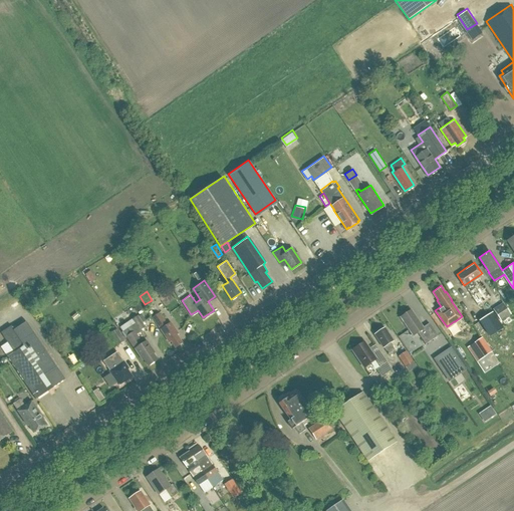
[(139,298),(132,302),(134,305),(133,306),(135,309),(136,308),(138,310),(144,306),(139,298)]
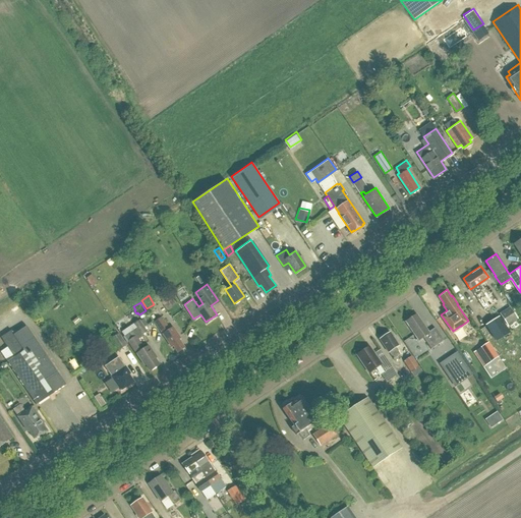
[(508,324),(519,317),(510,303),(500,310),(508,324)]
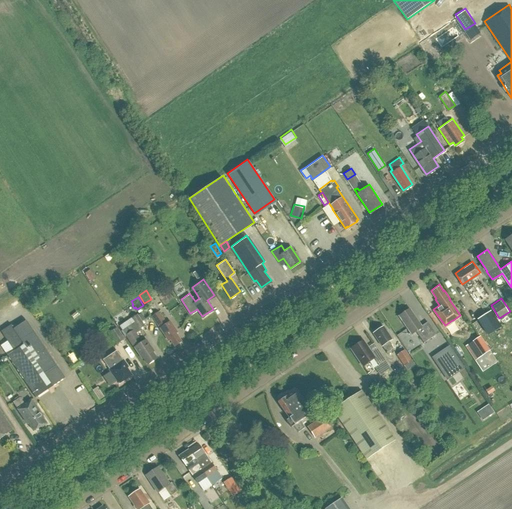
[(421,325),(409,307),(398,314),(411,333),(416,329),(423,341),(436,332),(428,321),(421,325)]
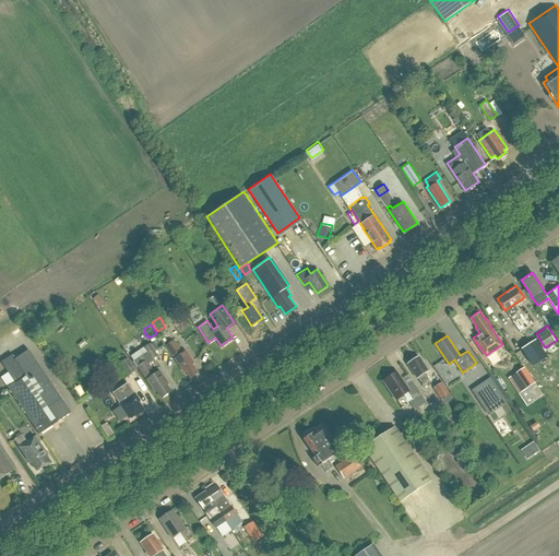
[(535,338),(522,346),(533,364),(546,355),(535,338)]
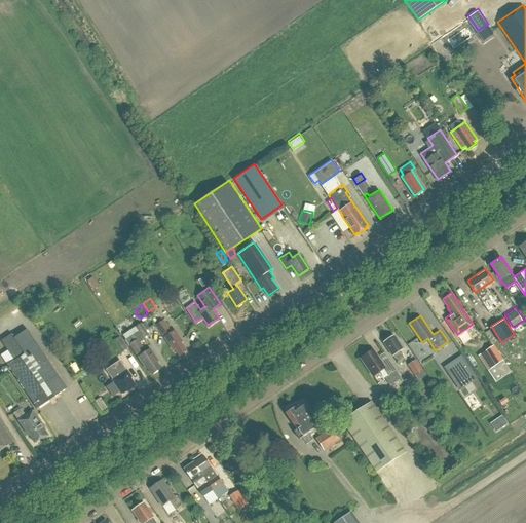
[(171,331),(162,319),(156,324),(164,335),(163,336),(173,348),(175,347),(179,353),(185,349),(180,341),(182,339),(175,329),(171,331)]
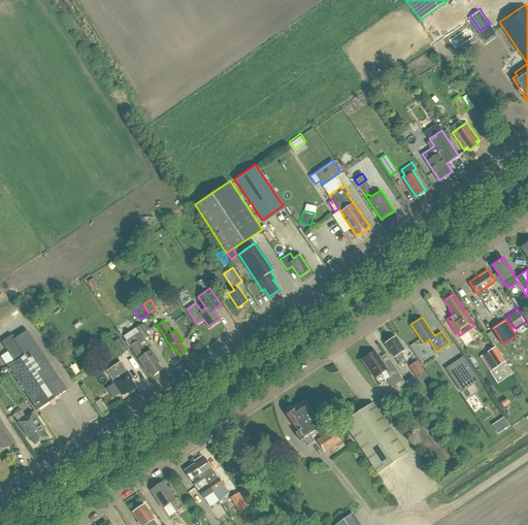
[(141,321),(135,325),(138,329),(143,337),(150,333),(141,321)]
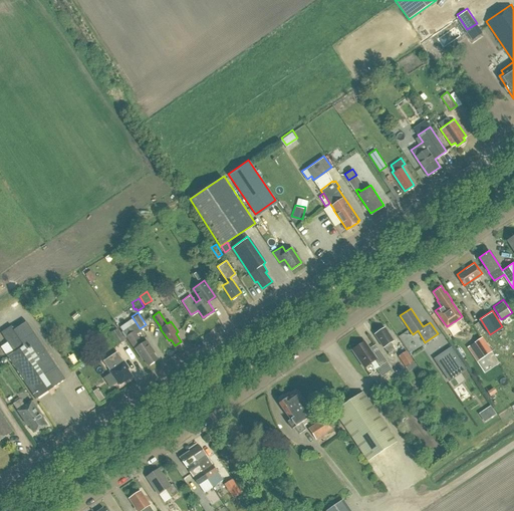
[(36,398),(65,377),(26,320),(4,335),(14,350),(7,355),(36,398)]
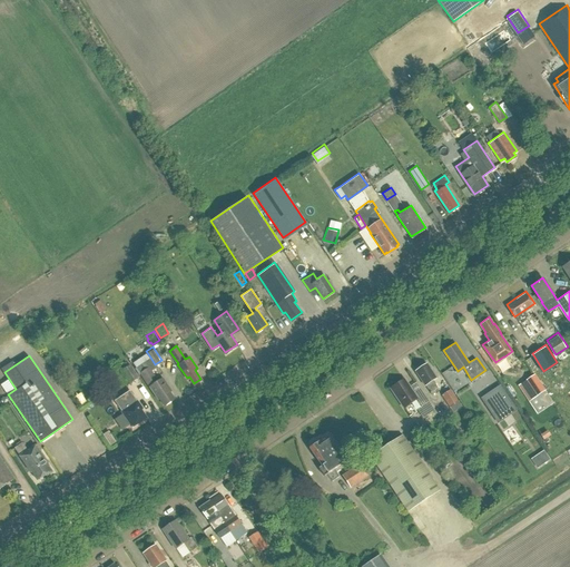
[(161,377),(157,380),(149,368),(155,364),(149,355),(144,360),(148,365),(139,371),(158,399),(159,398),(164,404),(174,398),(169,391),(170,390),(161,377)]
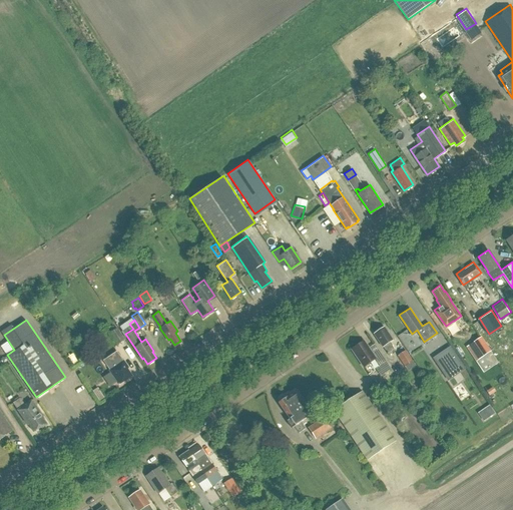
[(387,332),(383,326),(374,333),(382,345),(387,352),(394,347),(389,340),(393,338),(389,330),(387,332)]
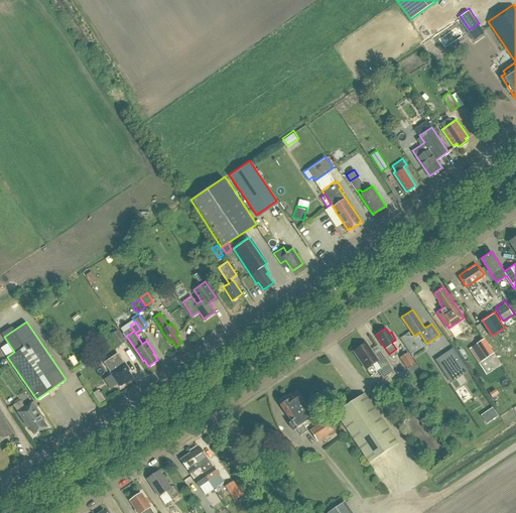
[(118,329),(110,334),(117,345),(125,340),(118,329)]
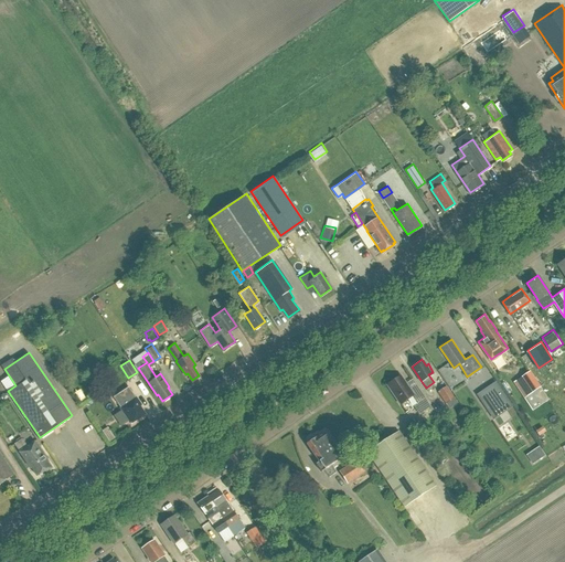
[(532,391),(540,385),(530,370),(521,375),(532,391)]
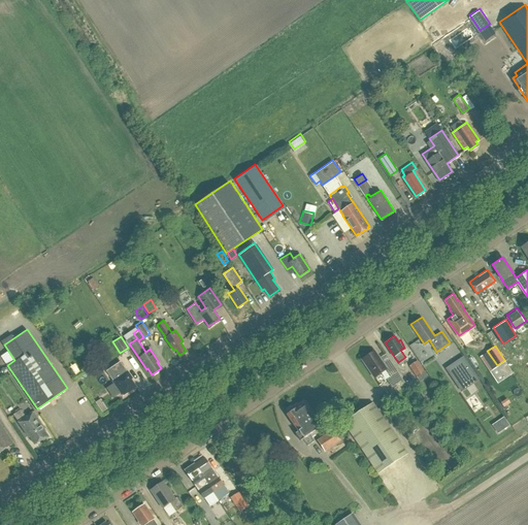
[(383,361),(374,349),(361,358),(373,375),(385,368),(390,375),(387,378),(391,385),(402,378),(389,357),(383,361)]
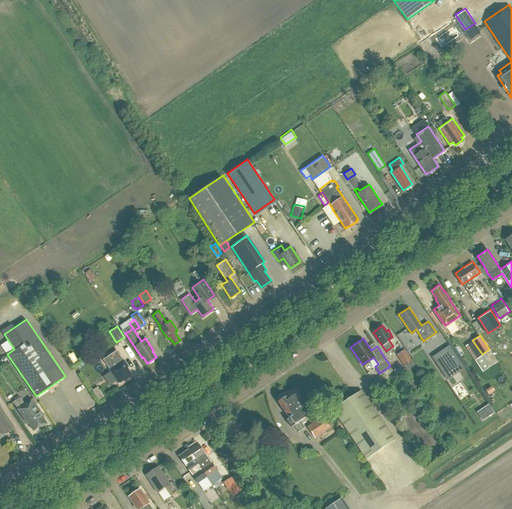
[(449,346),(434,356),(444,371),(459,361),(449,346)]
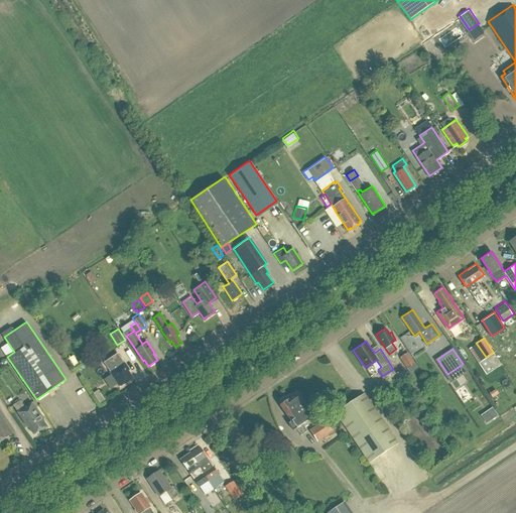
[(406,366),(414,361),(407,351),(399,356),(406,367),(406,366)]
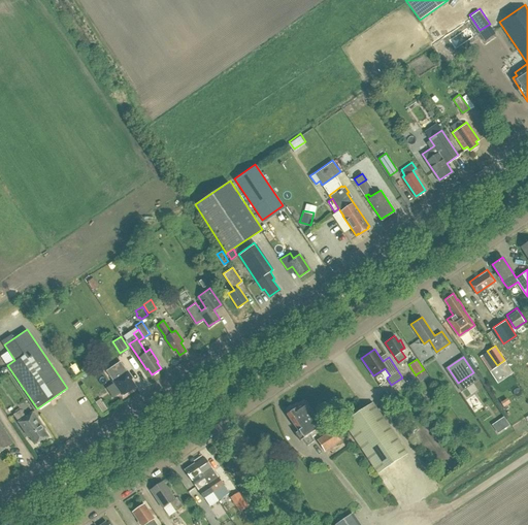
[(127,369),(121,360),(106,369),(108,373),(112,380),(122,394),(127,390),(128,391),(135,386),(130,378),(131,376),(127,369)]
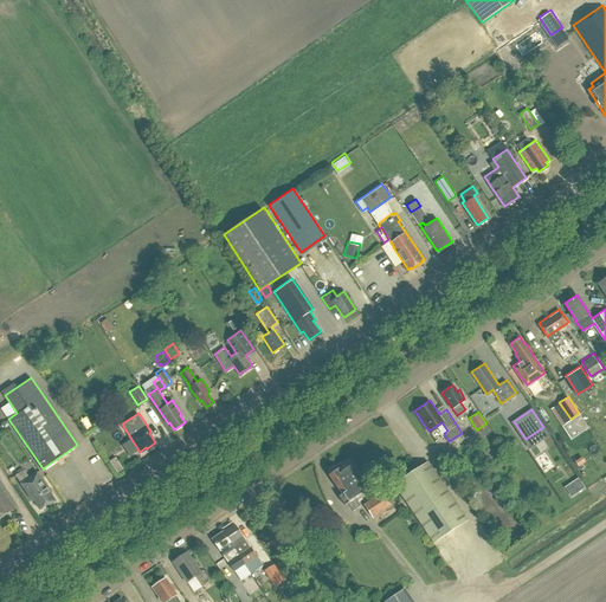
[(116,455),(110,459),(117,471),(123,467),(116,455)]
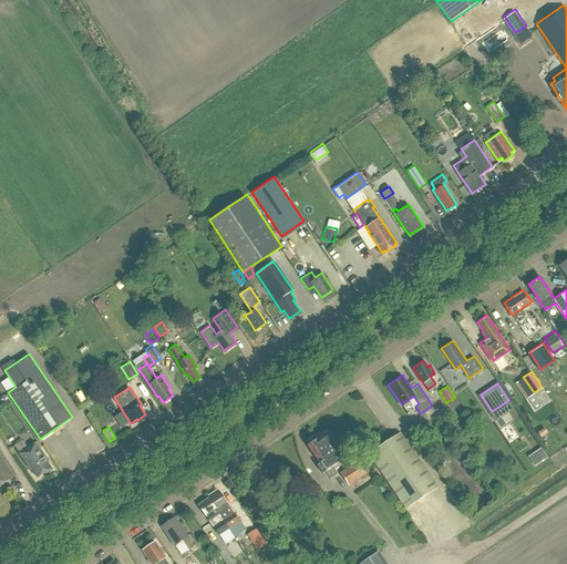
[(346,457),(328,430),(317,438),(312,438),(308,440),(307,443),(319,461),(316,463),(321,472),(346,457)]
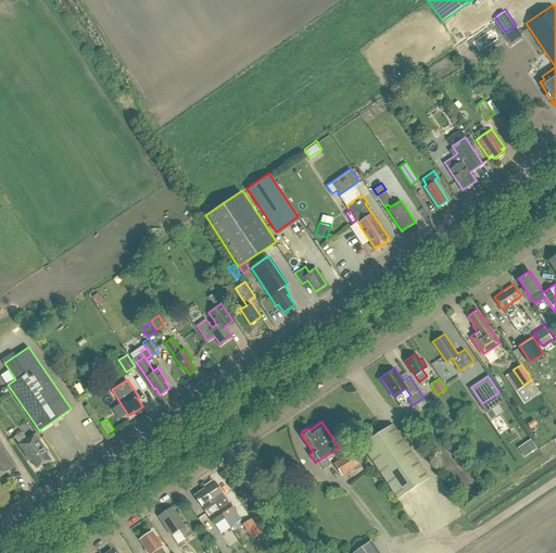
[(428,476),(392,423),(361,443),(351,450),(351,451),(335,462),(341,473),(358,462),(357,462),(368,454),(397,497),(428,476)]
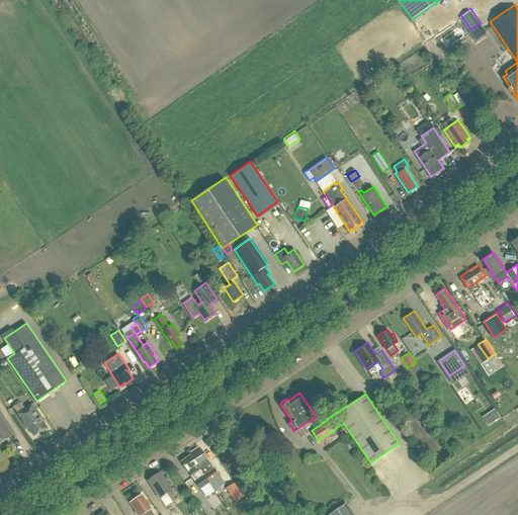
[(24,407),(20,401),(13,405),(17,412),(27,427),(28,427),(33,434),(46,425),(39,417),(41,416),(31,403),(24,407)]
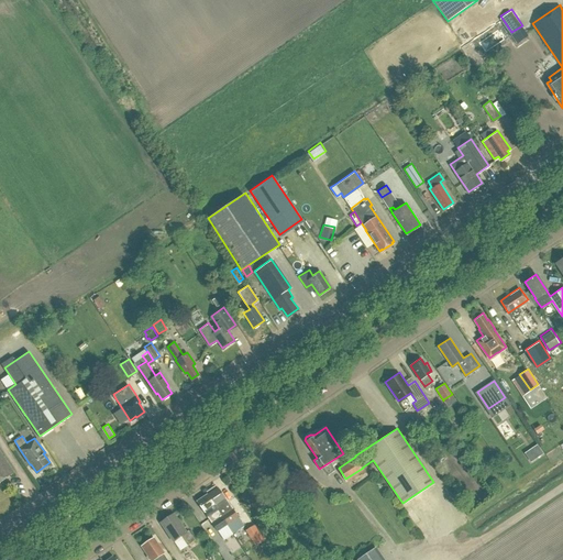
[(537,443),(526,451),(530,459),(542,451),(537,443)]
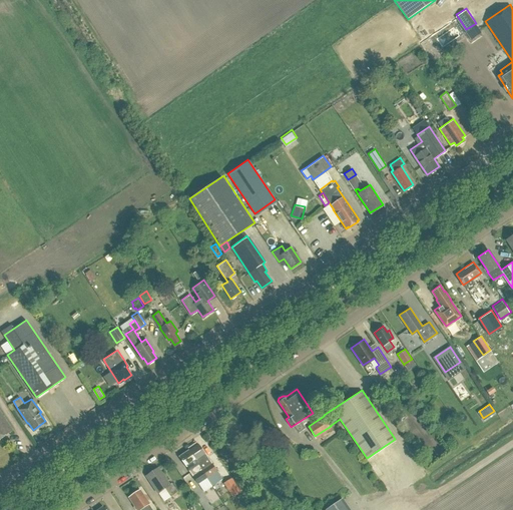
[(0,437),(12,429),(0,411),(0,437)]
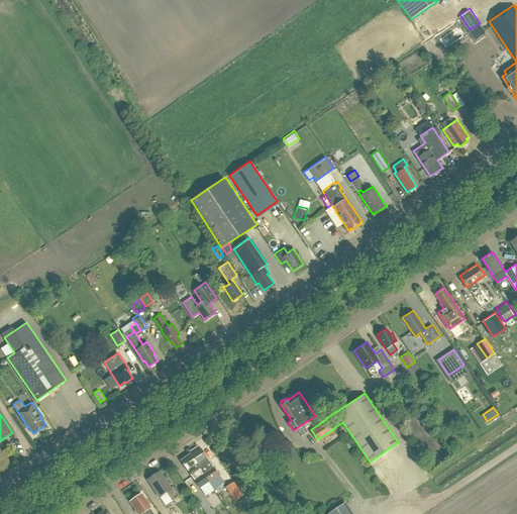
[(190,452),(208,480),(217,474),(213,467),(213,466),(206,455),(199,446),(190,452)]
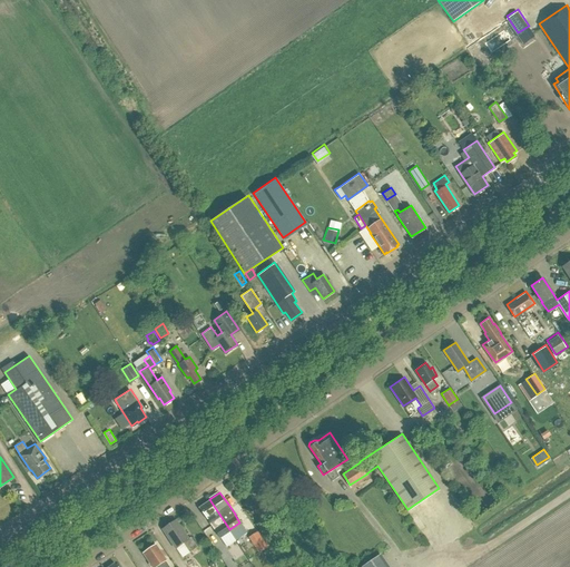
[(219,537),(231,529),(229,529),(209,499),(198,507),(219,537)]
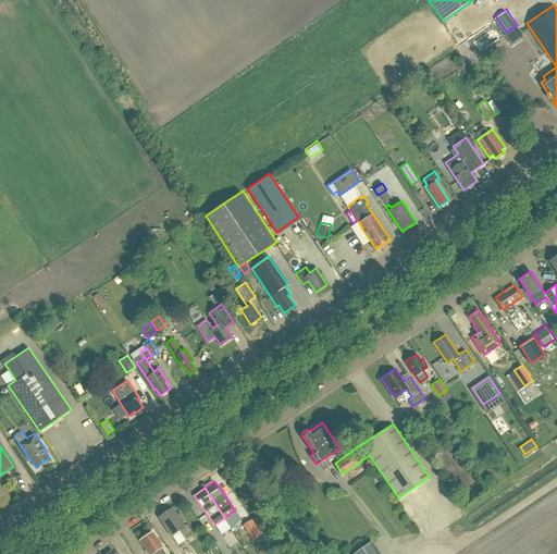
[(175,514),(171,507),(159,515),(172,533),(180,529),(185,538),(193,532),(186,524),(183,525),(175,514)]
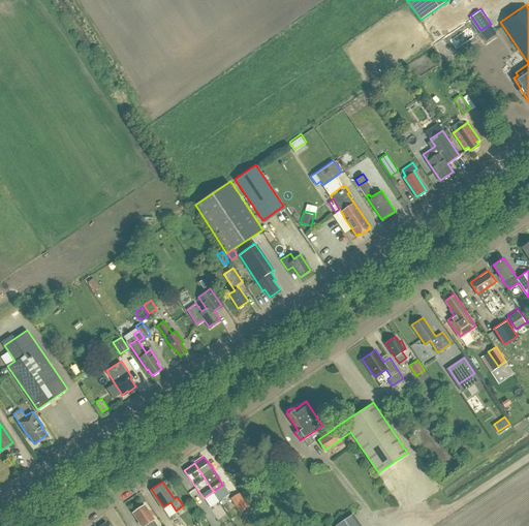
[(240,511),(248,505),(239,492),(232,495),(238,502),(235,503),(240,511)]
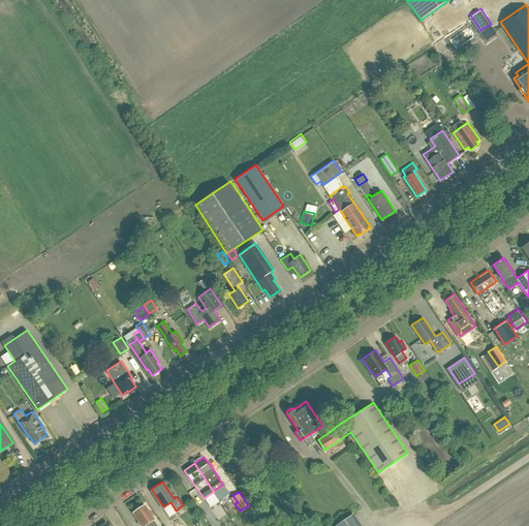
[(157,525),(153,519),(154,518),(144,503),(132,512),(142,525),(146,523),(147,525),(157,525)]
